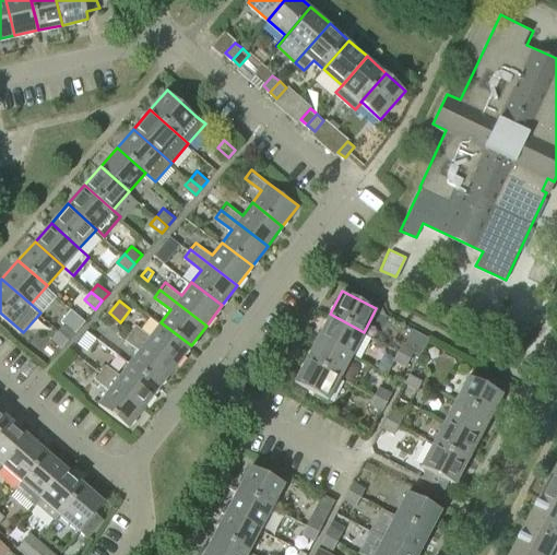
[(72,308),(62,320),(64,322),(75,331),(85,320),(72,308)]
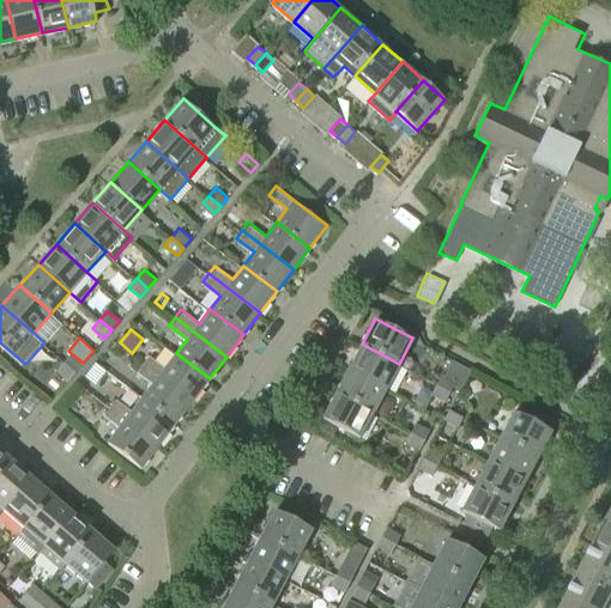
[(362,344),(349,369),(386,388),(399,364),(362,344)]
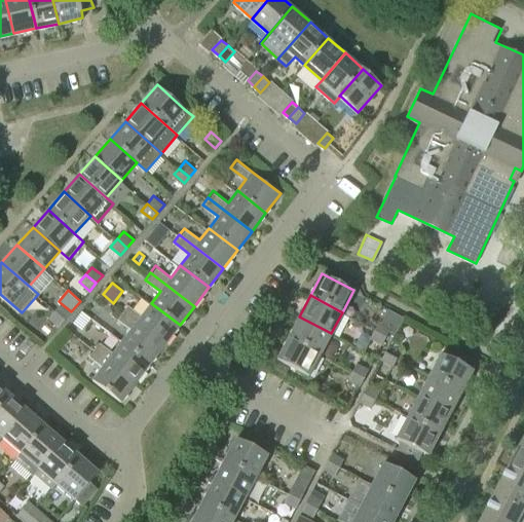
[(126,302),(121,309),(165,343),(180,325),(151,303),(142,314),(126,302)]
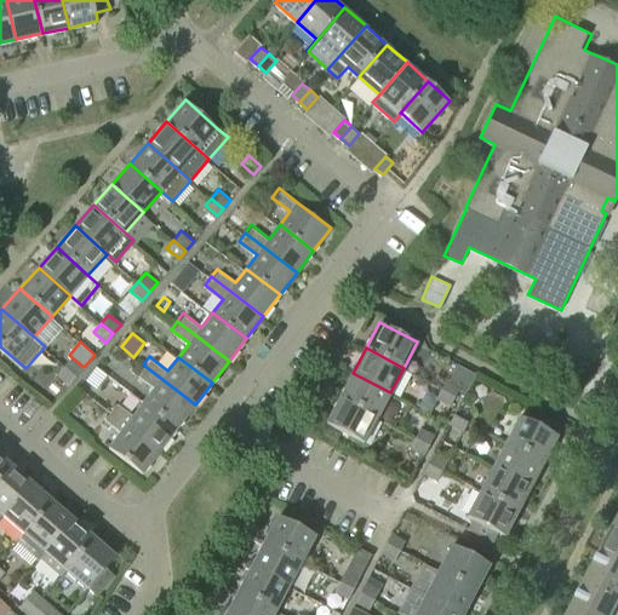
[(66,365),(78,375),(84,367),(72,357),(66,365)]
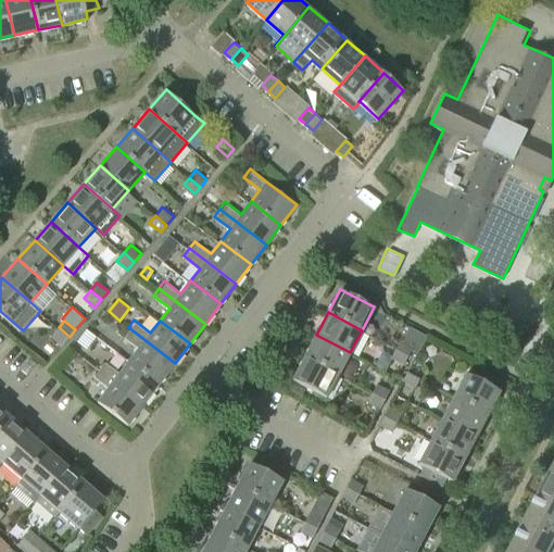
[(413,346),(412,349),(418,352),(423,345),(427,336),(428,335),(419,330),(411,326),(403,340),(413,346)]
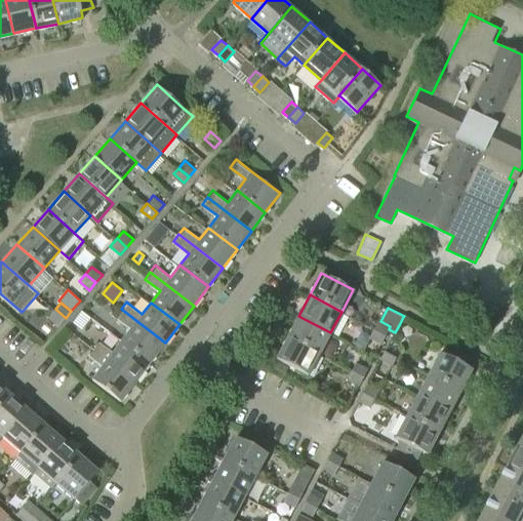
[(66,318),(55,309),(49,316),(59,324),(66,318)]
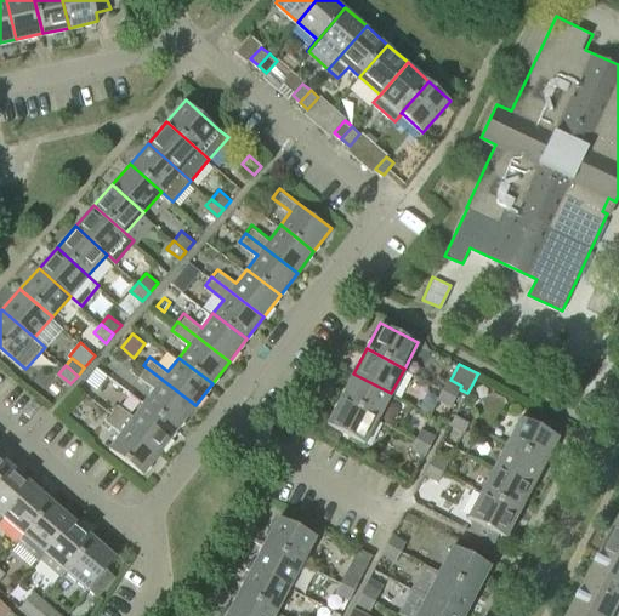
[(196,405),(143,365),(137,374),(155,387),(145,401),(179,427),(196,405)]
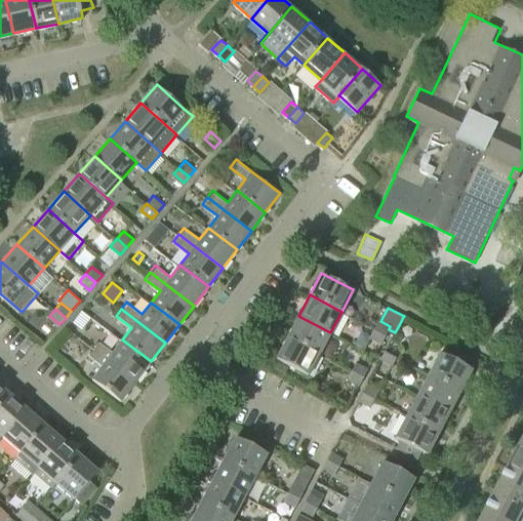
[(298,316),(288,336),(320,353),(330,332),(298,316)]
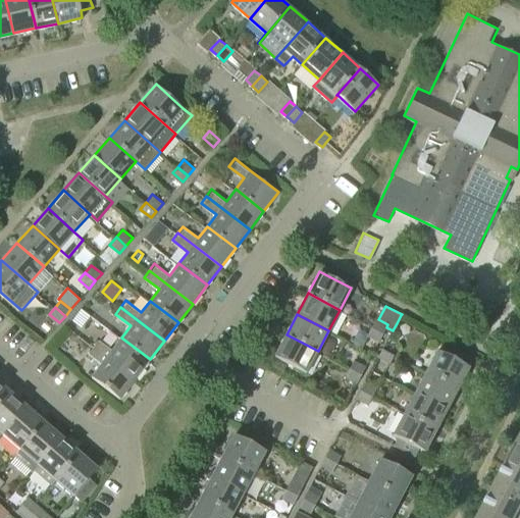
[(371,326),(383,333),(386,327),(387,324),(378,319),(376,318),(371,326)]
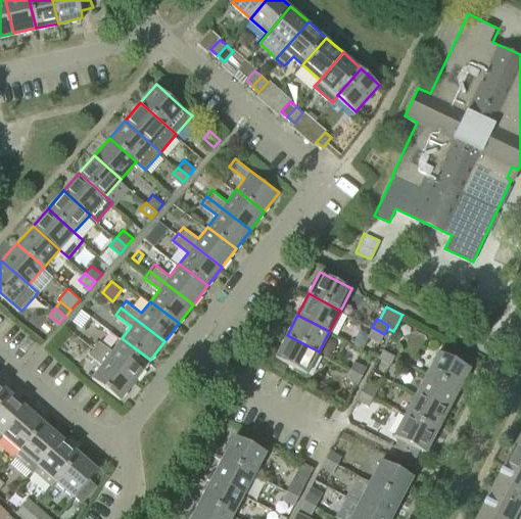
[(384,334),(372,327),(369,334),(380,341),(384,334)]
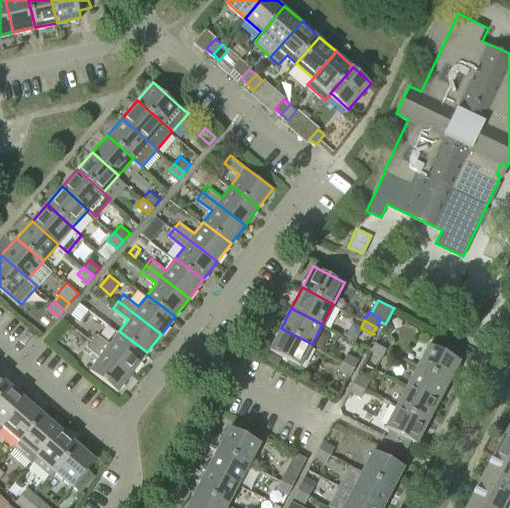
[(312,344),(281,328),(270,349),(301,365),(312,344)]
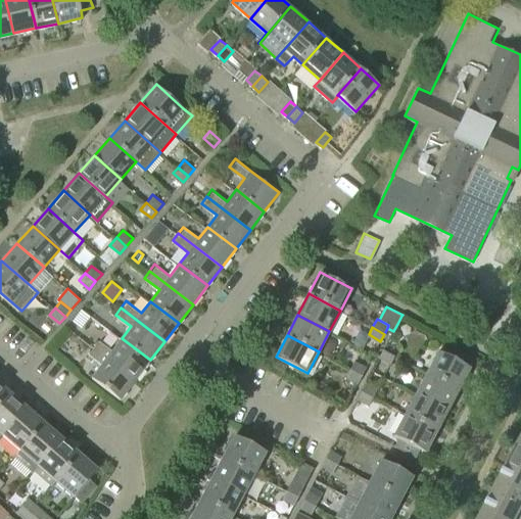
[(150,360),(122,338),(112,349),(97,338),(92,344),(136,378),(150,360)]
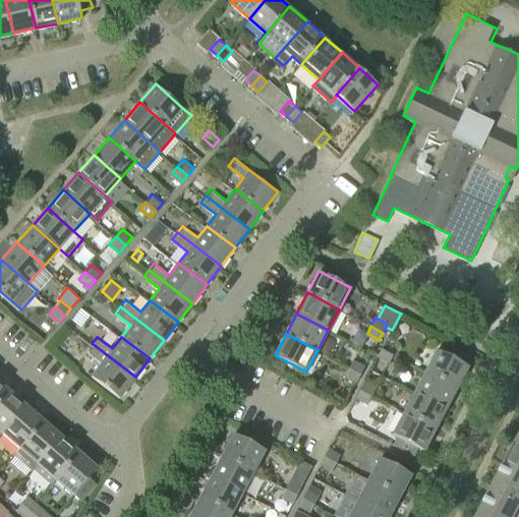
[(135,377),(92,343),(87,350),(102,362),(93,375),(120,396),(135,377)]
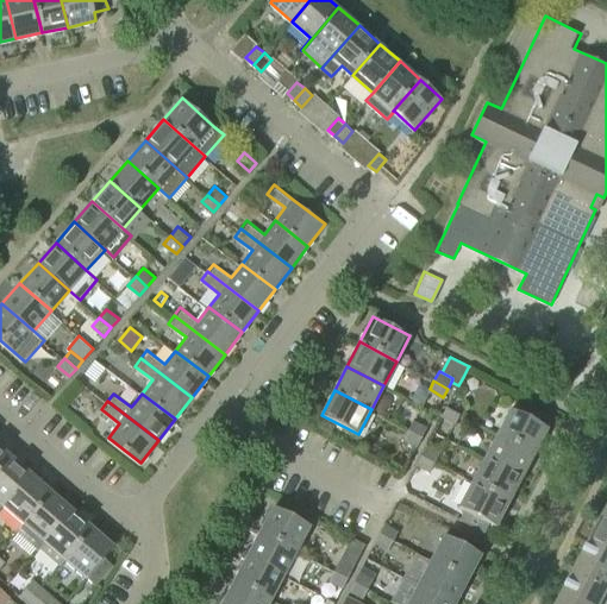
[(460,414),(446,407),(442,415),(456,422),(460,414)]
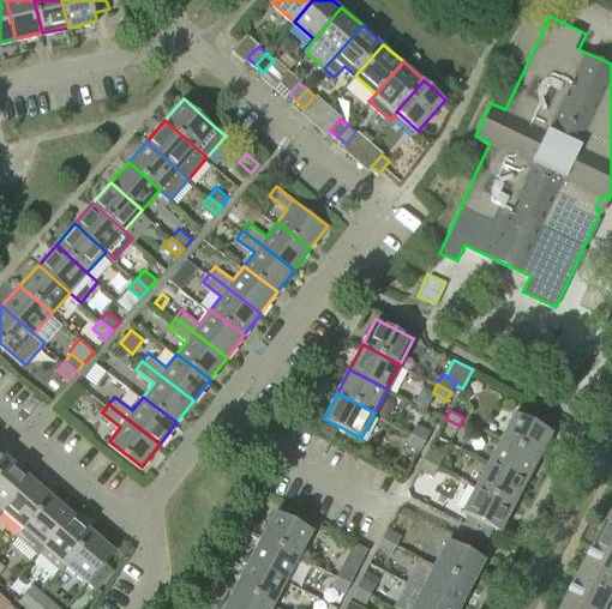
[(502,436),(539,456),(552,430),(551,429),(556,421),(540,412),(535,422),(515,411),(502,436)]
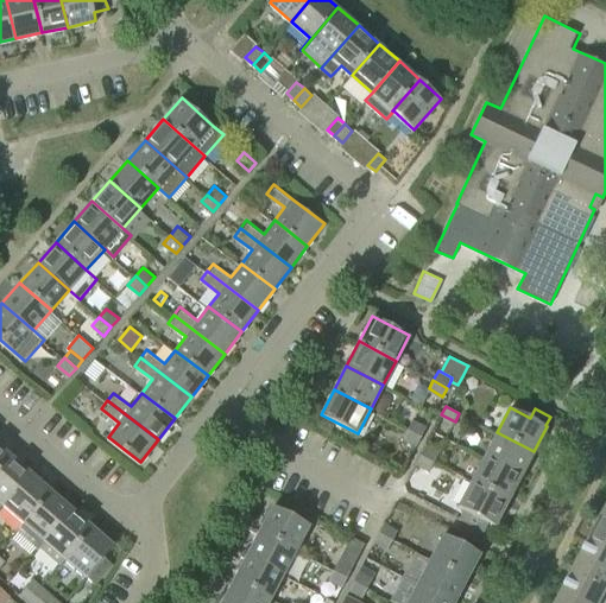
[(408,427),(422,436),(427,426),(412,419),(408,427)]
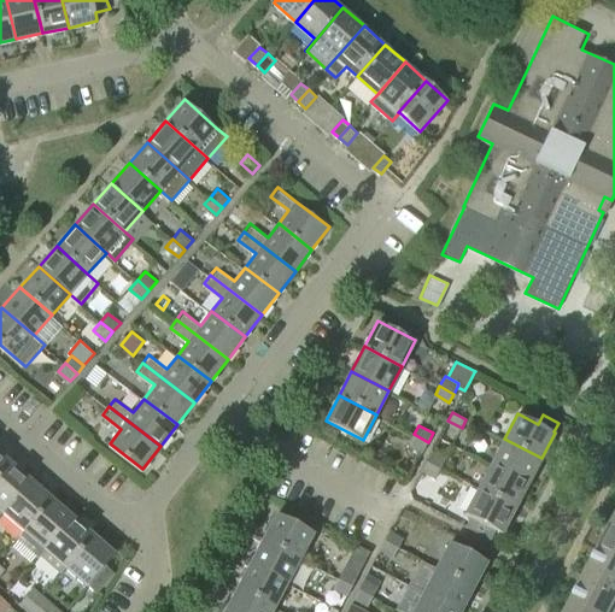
[(428,442),(414,434),(409,443),(423,451),(428,442)]
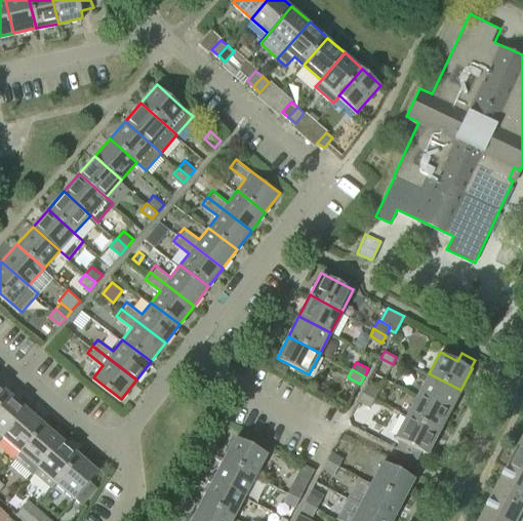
[(460,390),(429,373),(417,394),(449,411),(460,390)]
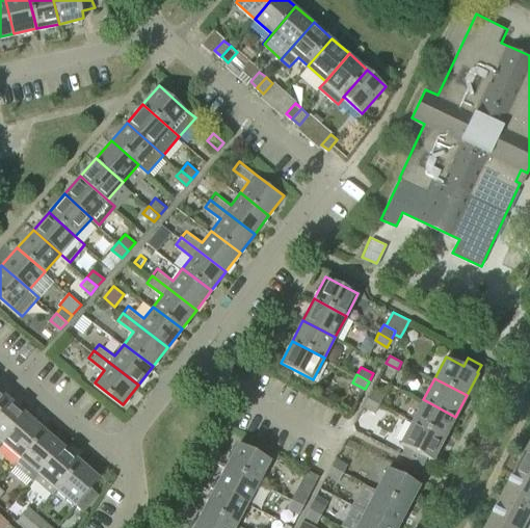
[(0,389),(0,407),(9,397),(0,389)]
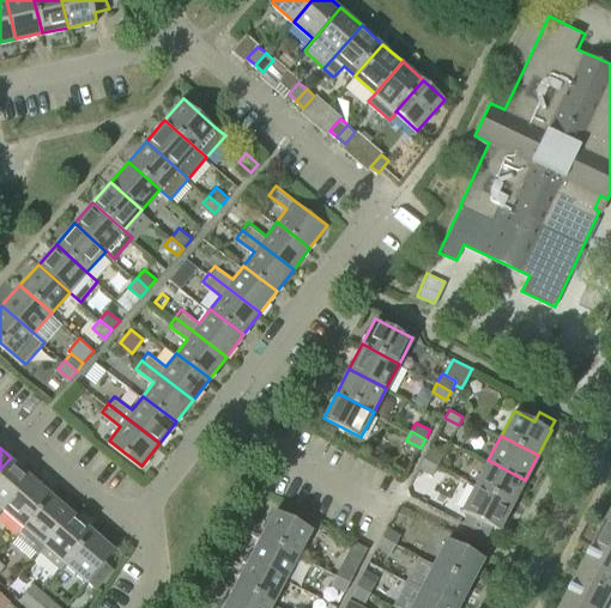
[(429,448),(424,457),(437,464),(442,455),(429,448)]
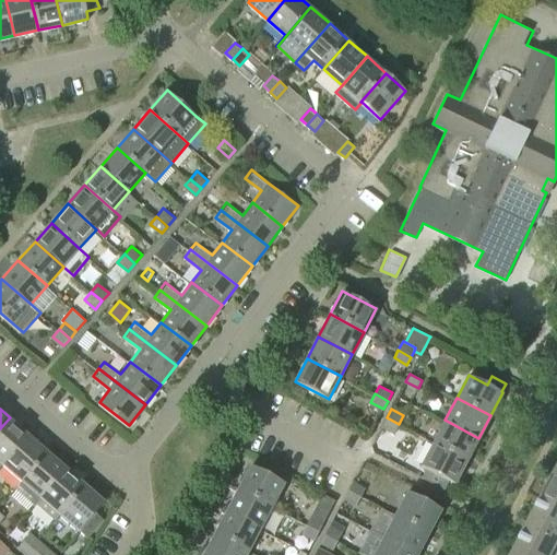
[(0,467),(3,463),(28,435),(10,417),(0,428),(0,467)]
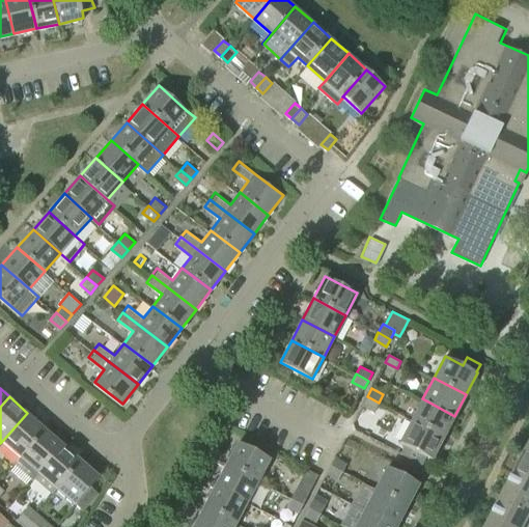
[(379,403),(367,396),(363,404),(374,411),(379,403)]
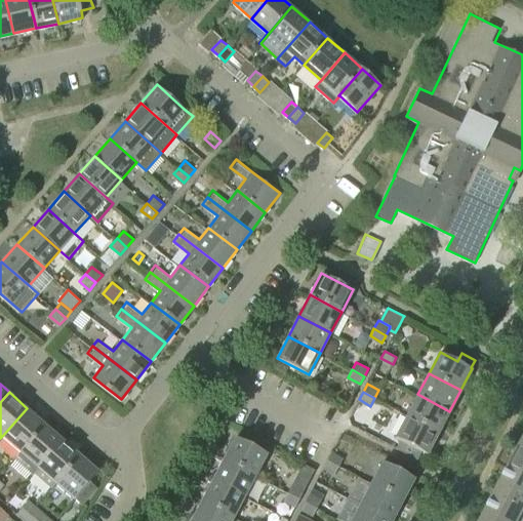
[(449,411),(417,394),(407,415),(439,432),(449,411)]
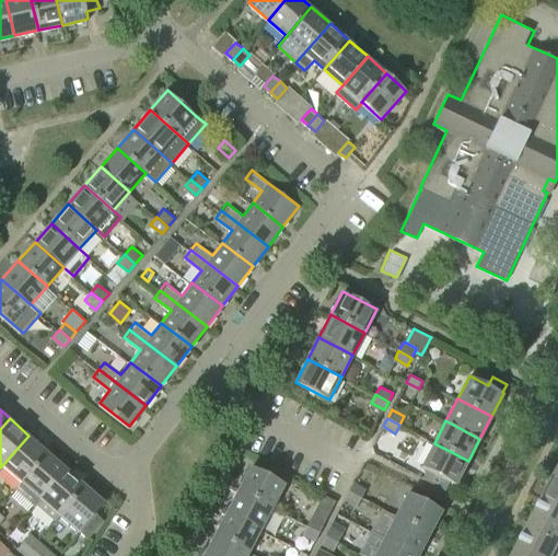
[(28,436),(3,464),(22,481),(47,451),(28,436)]
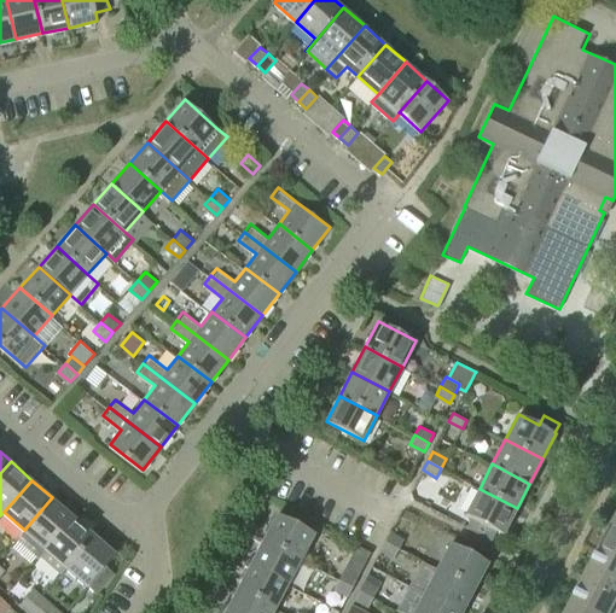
[(517,508),(480,489),(466,514),(472,517),(468,525),(493,538),(498,530),(504,533),(517,508)]
